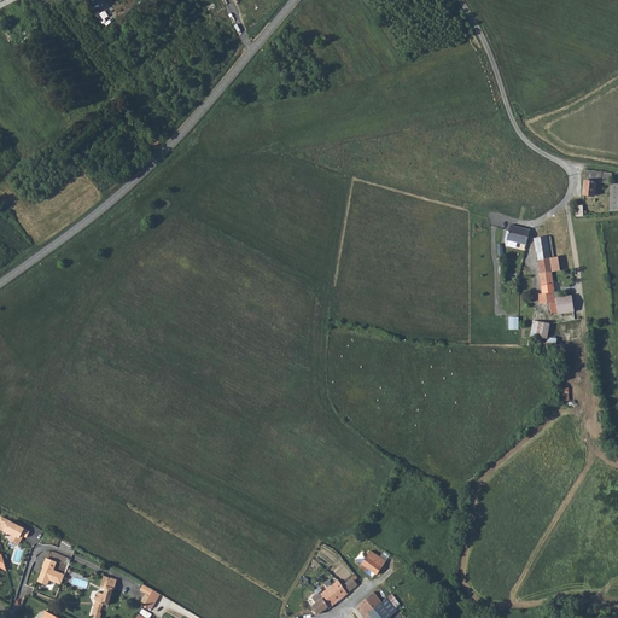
[(110,17),(105,10),(100,12),(99,10),(93,12),(99,23),(110,17)]
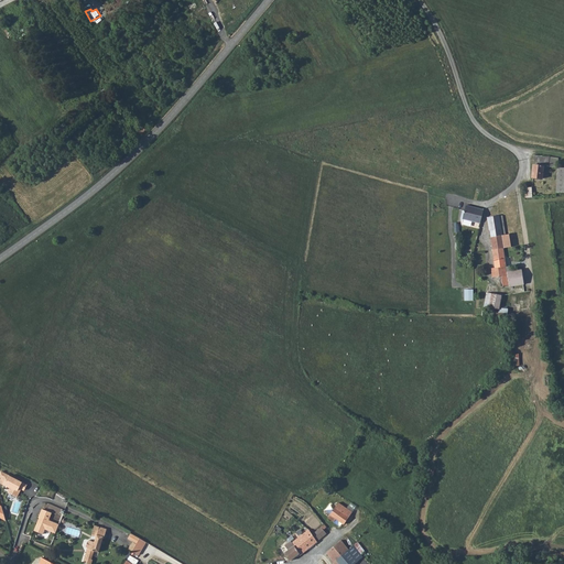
[(549,167),(549,158),(534,156),(532,180),(543,181),(544,167),(549,167)]
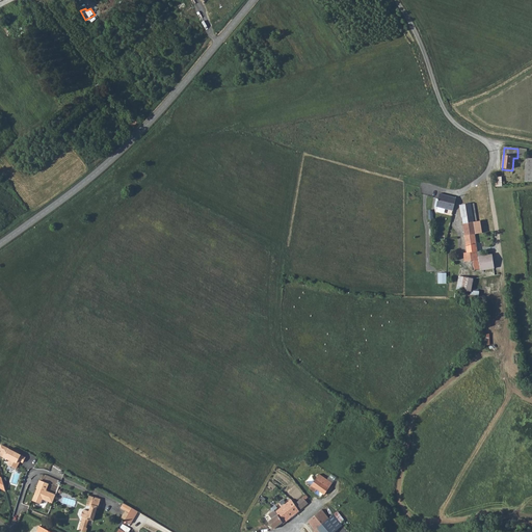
[(527,150),(517,149),(517,158),(526,159),(527,150)]
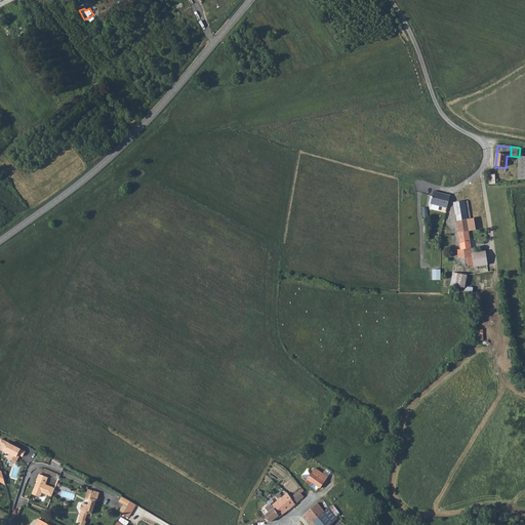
[(450,196),(434,192),(431,205),(432,205),(439,207),(447,209),(450,196)]
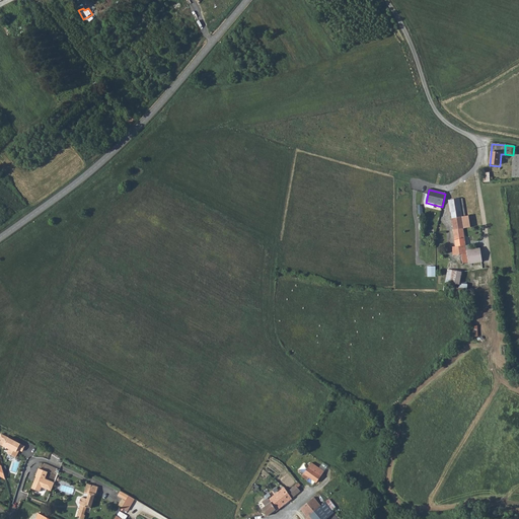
[(462,216),(465,216),(462,198),(449,200),(450,212),(461,211),(462,216)]
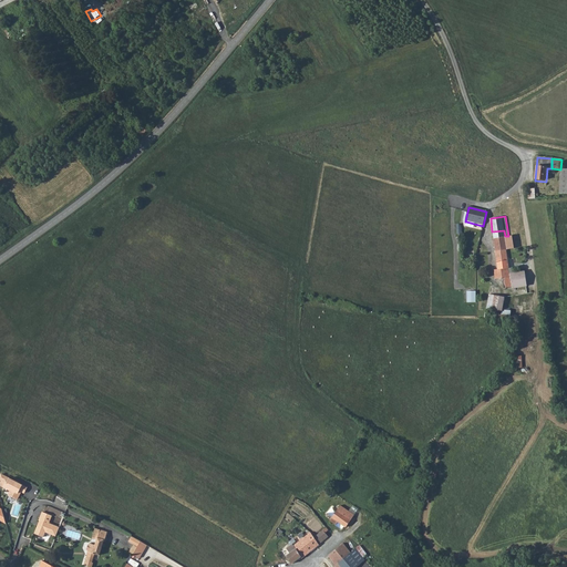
[(512,235),(508,236),(505,236),(493,238),(495,250),(506,249),(514,248),(512,235)]
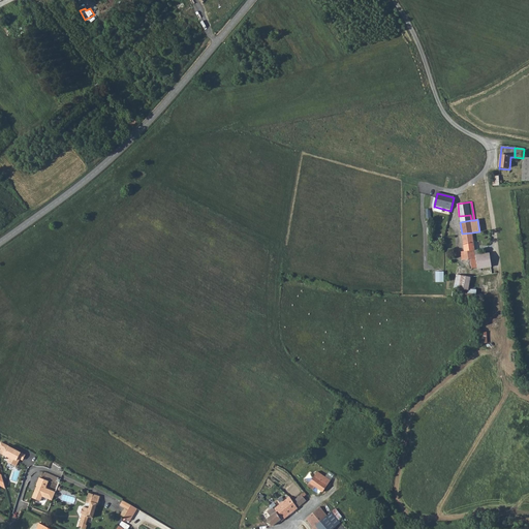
[(474,249),(472,232),(462,234),(464,251),(461,252),(462,259),(476,258),(475,254),(478,254),(477,249),(474,249)]
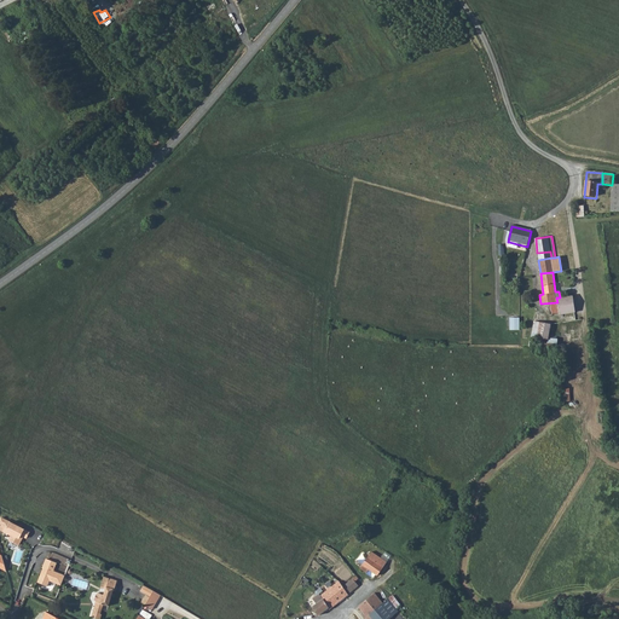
[(573,295),(560,298),(556,298),(557,302),(559,313),(559,314),(576,312),(573,295)]
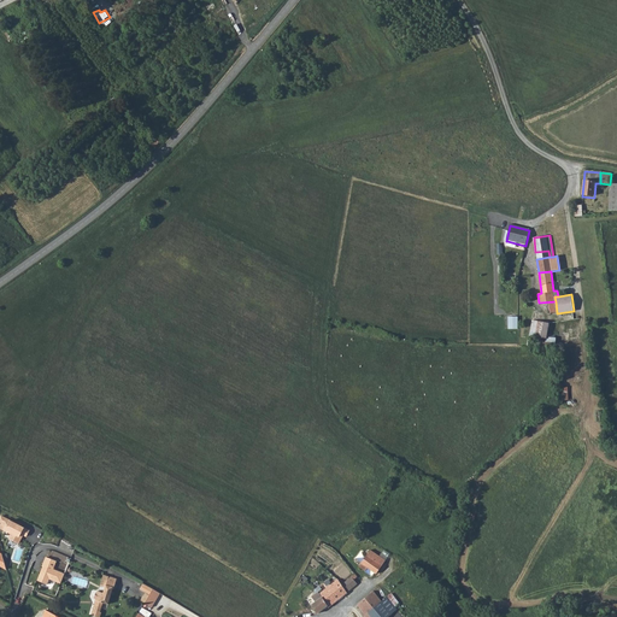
[(509,317),(509,329),(518,329),(518,317),(509,317)]
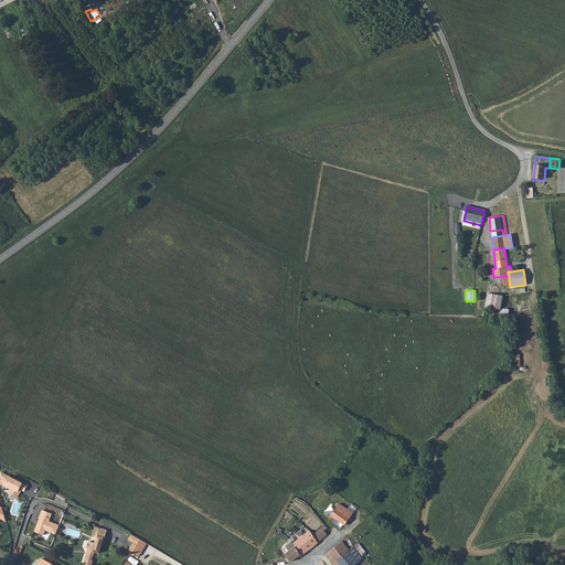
[(500,311),(500,309),(502,297),(487,295),(484,309),(500,311)]
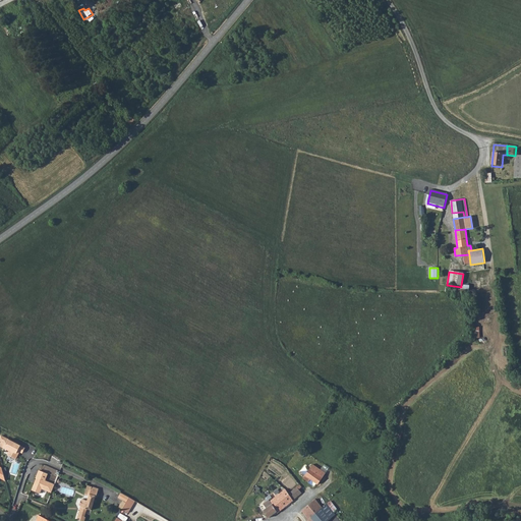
[(460,294),(469,295),(469,286),(461,285),(461,287),(460,294)]
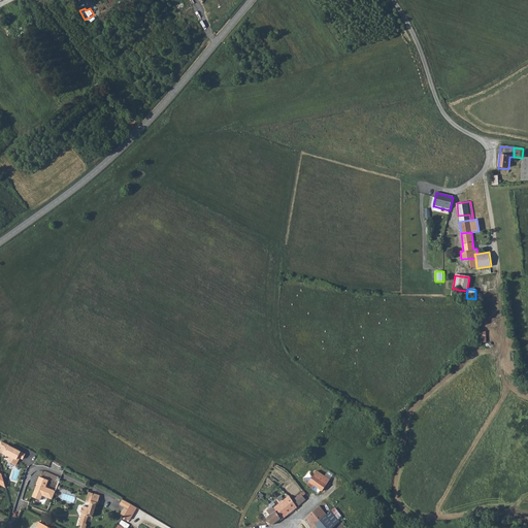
[(25,453),(1,440),(0,442),(0,446),(2,447),(0,450),(0,451),(4,453),(5,452),(10,455),(7,460),(17,464),(19,459),(17,458),(18,456),(23,458),(25,453)]
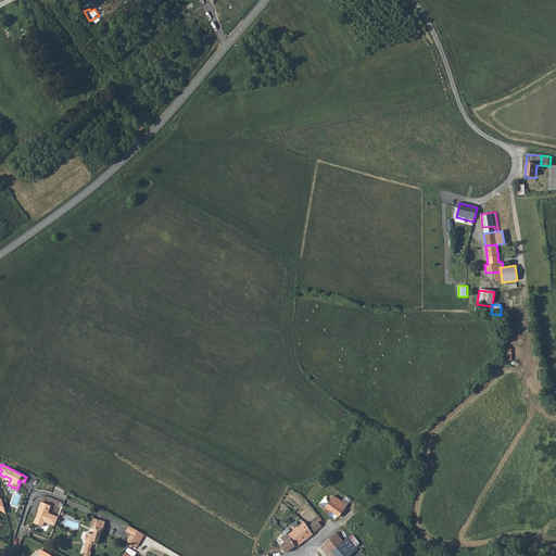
[(348,505),(333,495),(325,507),(339,517),(348,505)]
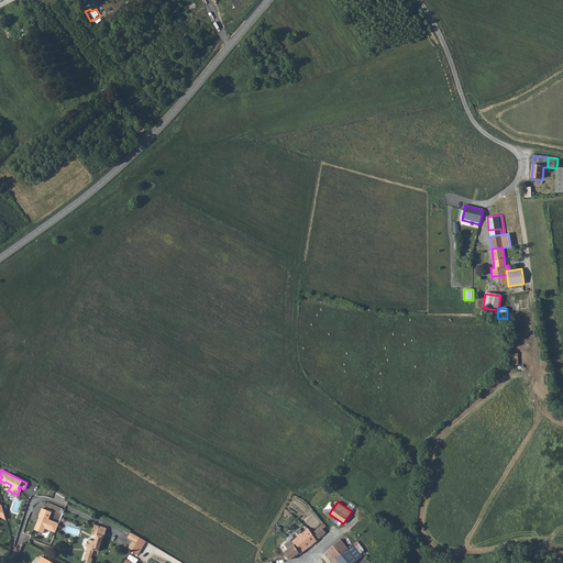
[(52,512),(42,508),(39,517),(41,518),(35,530),(43,533),(45,528),(56,532),(59,523),(48,519),(52,512)]
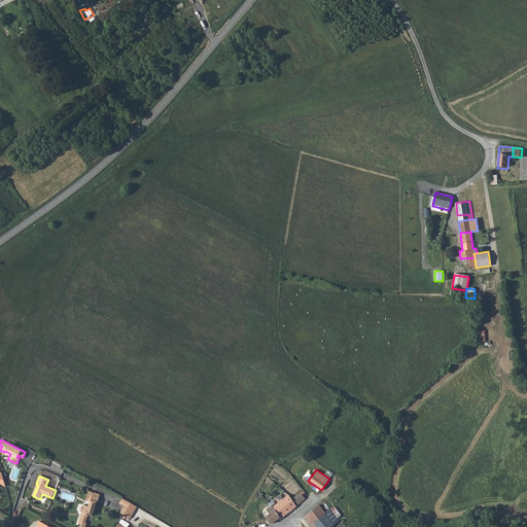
[(292,499),(296,505),(305,498),(303,495),(305,492),(303,490),(292,499)]
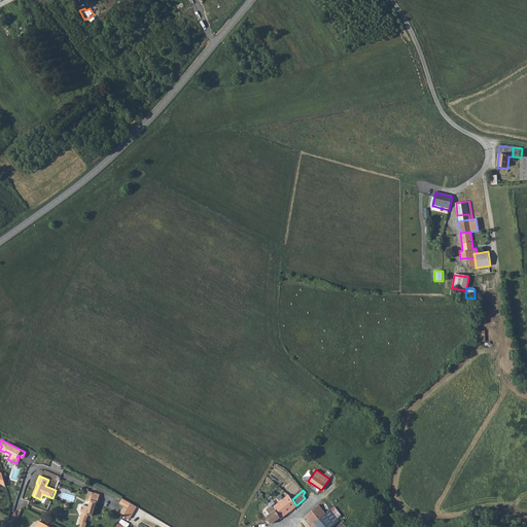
[(79,512),(81,514),(82,515),(81,517),(80,517),(77,526),(80,526),(85,526),(86,524),(85,524),(88,516),(92,517),(96,503),(97,503),(100,496),(92,493),(88,507),(83,506),(81,507),(79,512)]
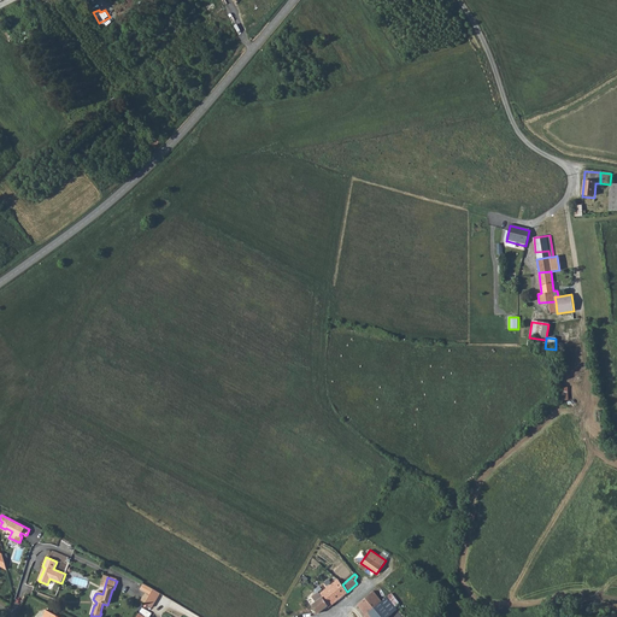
[(347,592),(342,585),(338,580),(319,593),(328,605),(328,606),(336,600),(347,592)]
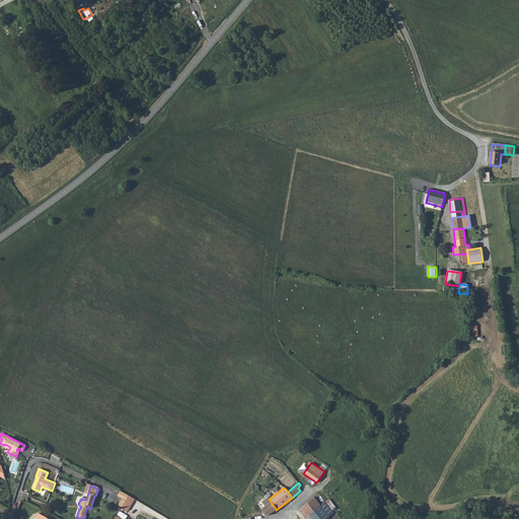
[(130,508),(135,499),(129,496),(126,500),(124,504),(130,508)]
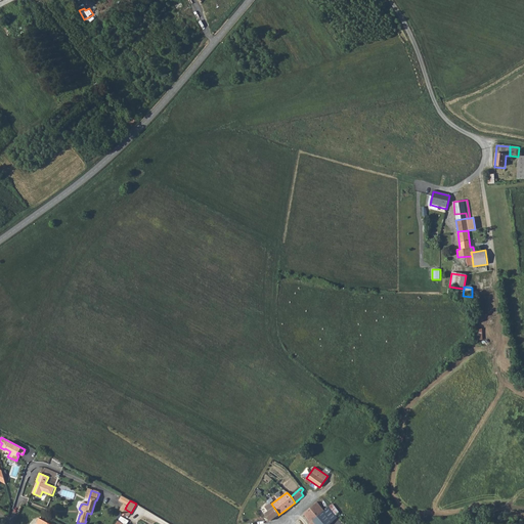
[(309,523),(315,523),(312,520),(324,511),(317,501),(303,514),(310,522),(309,523)]
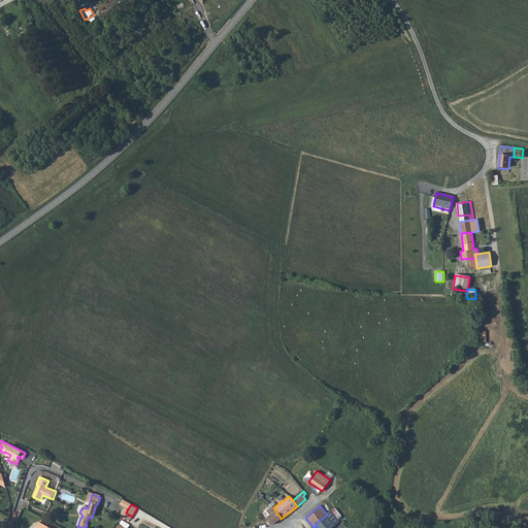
[(281,518),(273,507),(272,506),(267,510),(270,515),(266,518),(271,525),(281,518)]
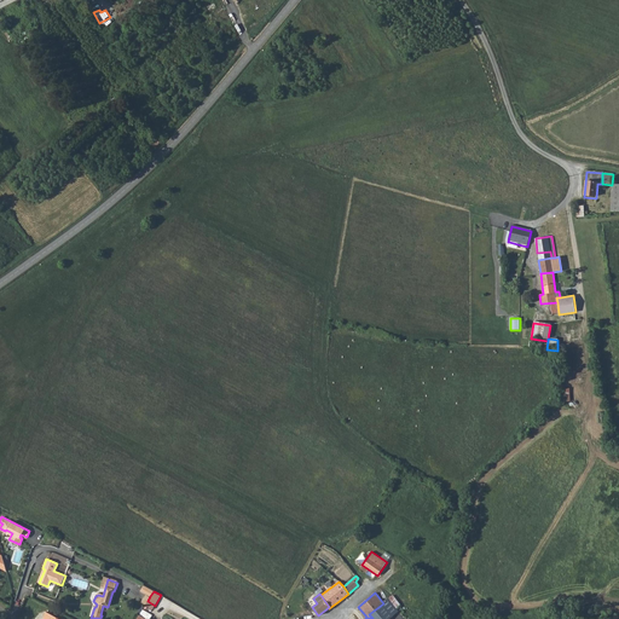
[(387,618),(394,614),(398,611),(388,599),(383,603),(369,614),(372,618),(387,618)]
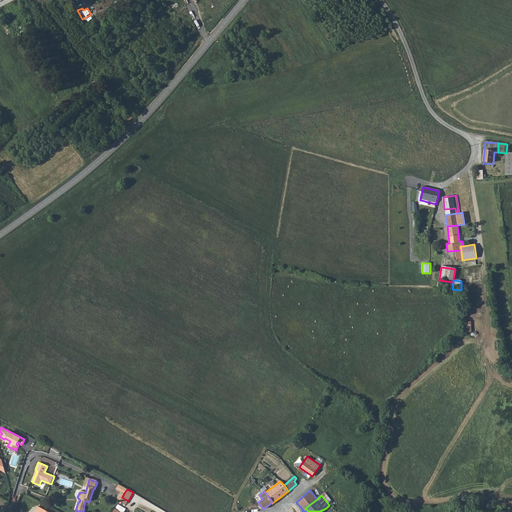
All buildings are outlined.
